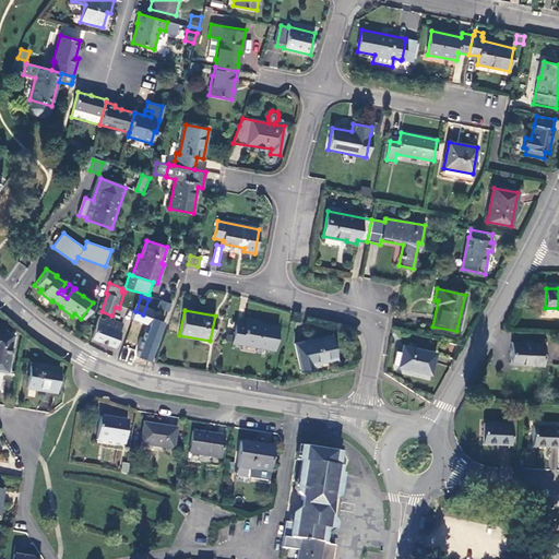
[(105,320),(98,318),(91,337),(115,348),(121,332),(120,332),(122,324),(106,317),(105,320)]
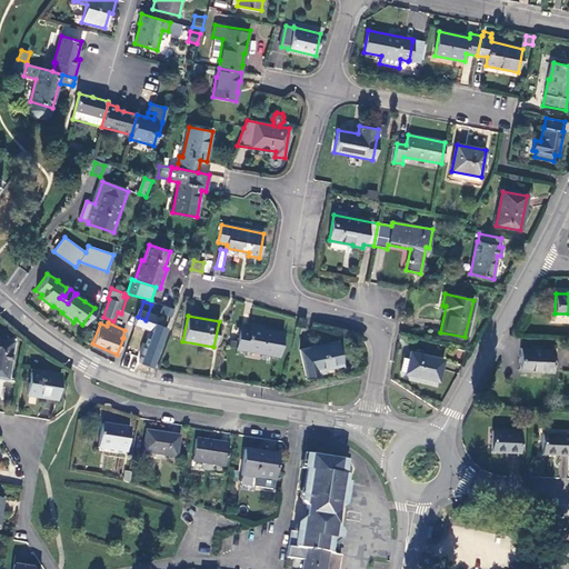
[(237,348),(279,357),(283,332),(251,327),(250,330),(240,328),(237,348)]
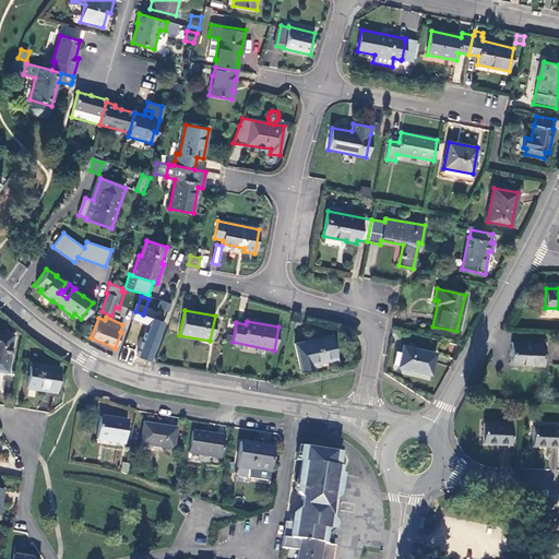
[(0,370),(8,372),(12,335),(0,333),(0,370)]
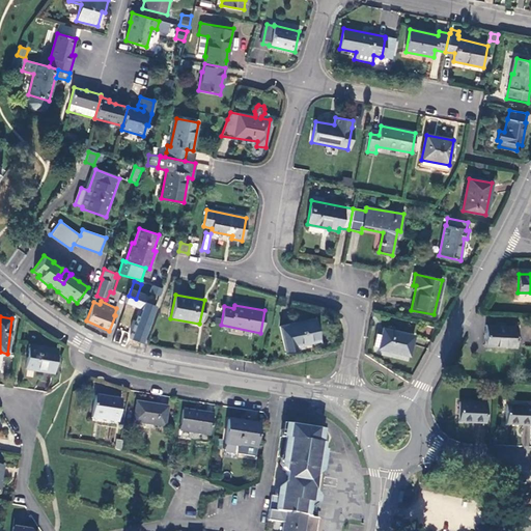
[(314,317),(279,326),(285,354),(297,351),(296,345),(319,340),(314,317)]
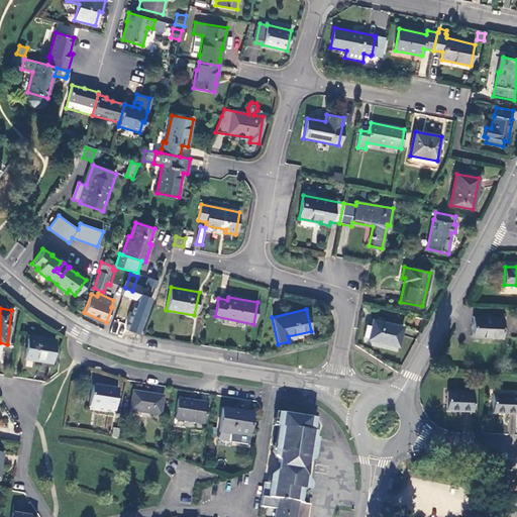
[(503,317),(474,316),(473,336),(501,337),(503,317)]
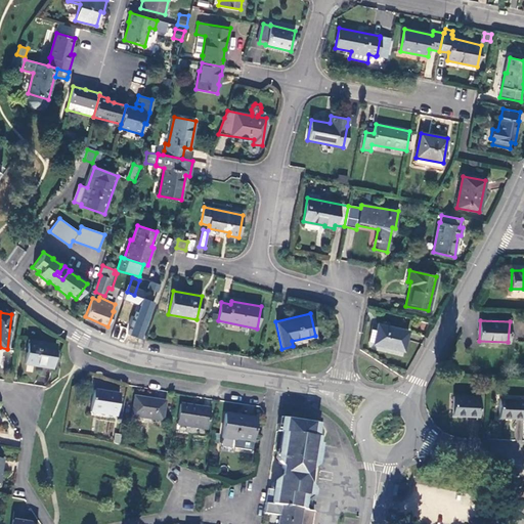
[(408,331),(378,324),(376,332),(374,343),(374,344),(403,351),(408,331)]
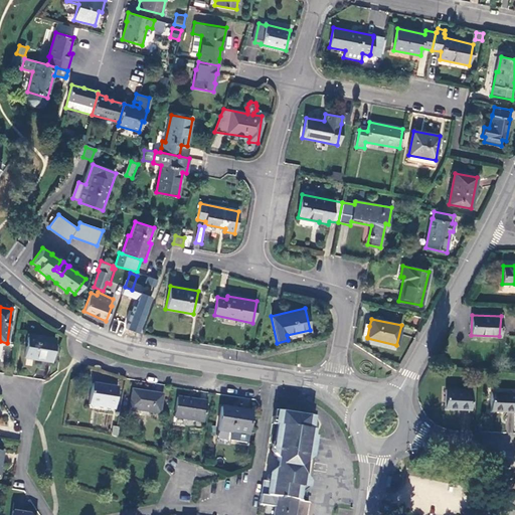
[(55,339),(28,334),(24,357),(51,361),(55,339)]
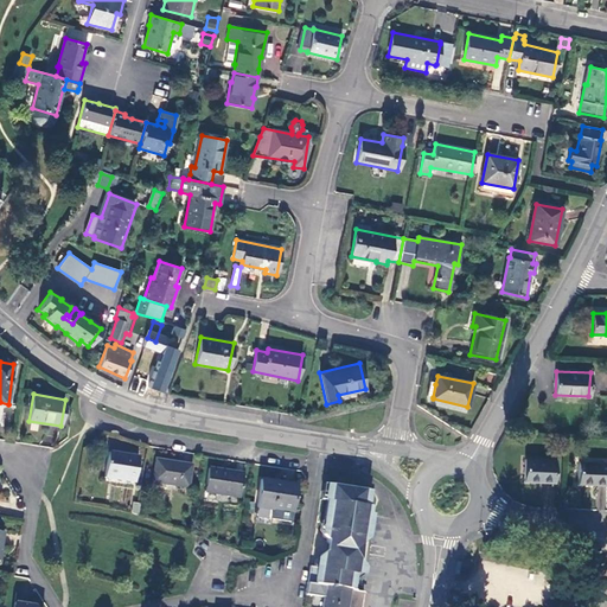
[(138,459),(108,454),(104,478),(134,484),(138,459)]
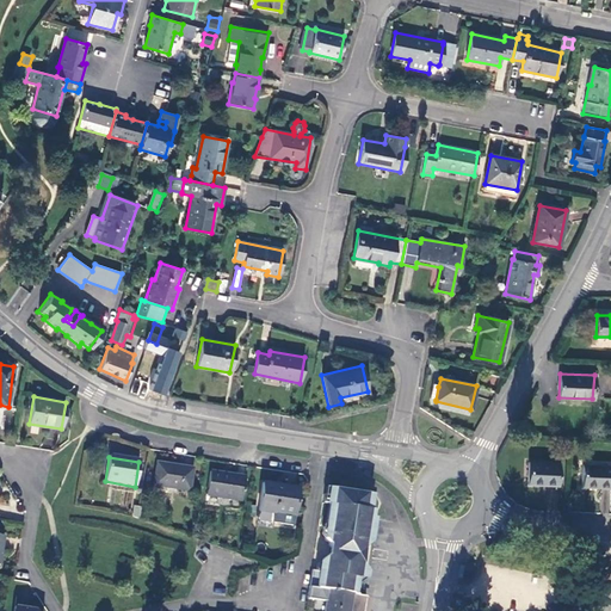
[(559,464),(529,462),(528,483),(557,485),(559,464)]
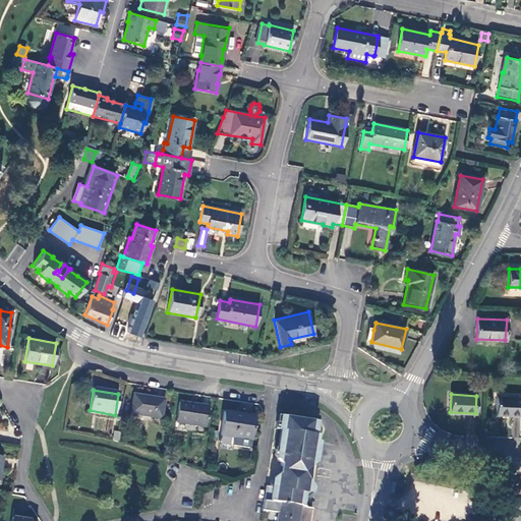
[(163,400),(133,396),(131,414),(161,418),(163,400)]
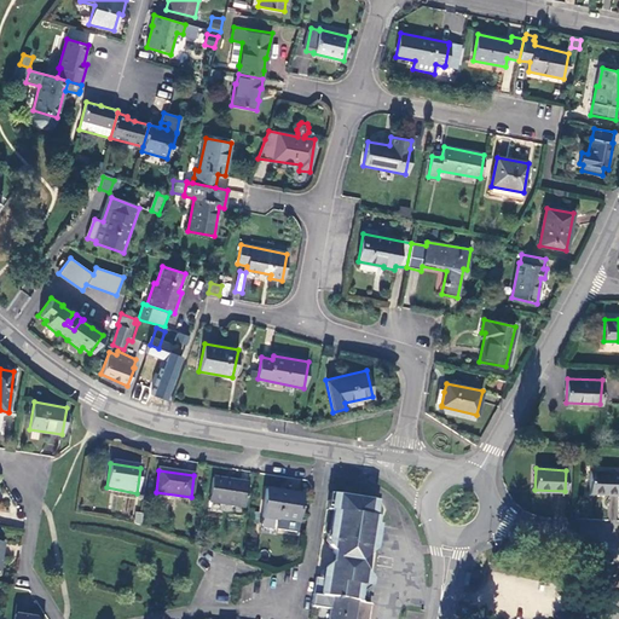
[(618,472),(590,470),(589,493),(618,493),(618,472)]
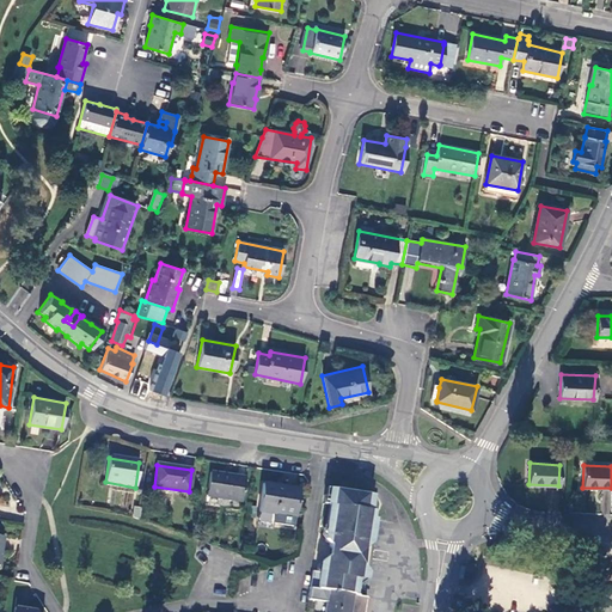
[(245,478),(210,473),(207,497),(242,502),(245,478)]
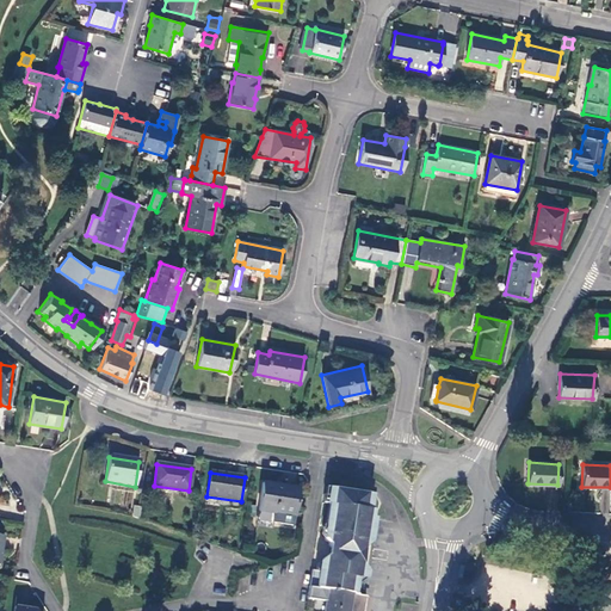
[(297,489),(263,485),(257,518),(292,523),(297,489)]
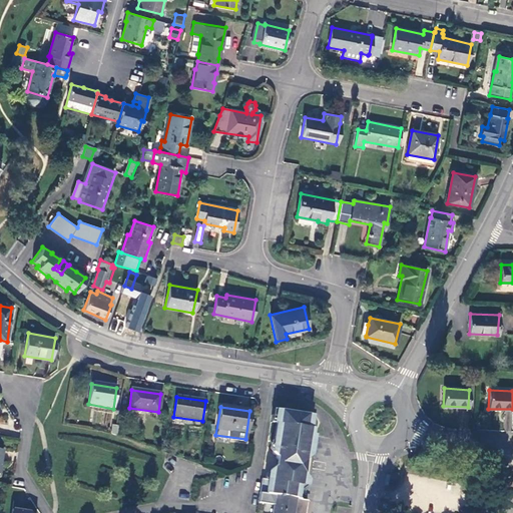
[(306,415),(303,414),(277,410),(276,423),(277,424),(273,452),(278,460),(277,466),(301,469),(299,466),(302,463),(298,457),(311,450),(313,435),(311,434),(312,428),(310,427),(311,418),(306,415)]
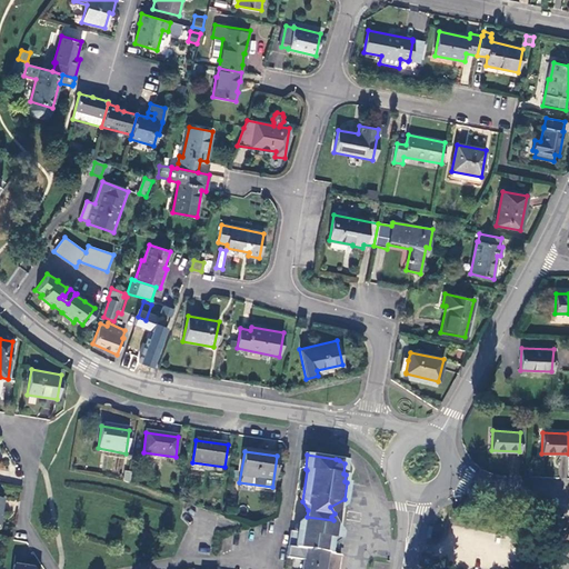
[(556,477),(568,477),(568,457),(556,457),(556,477)]
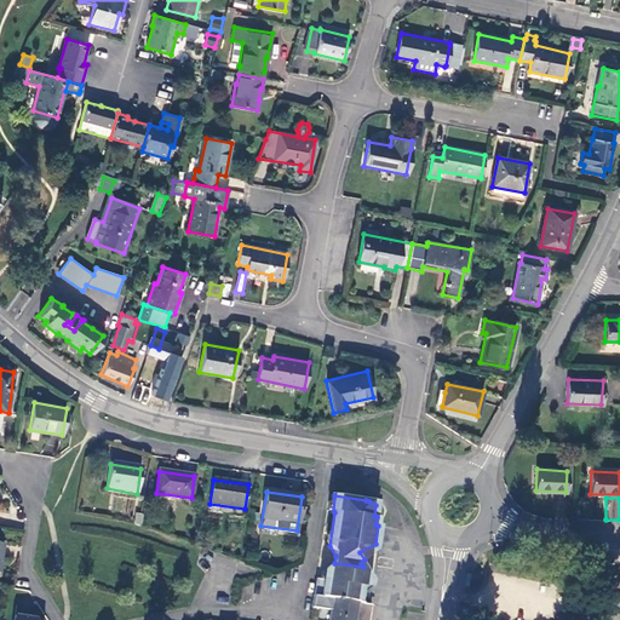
[(314,596),(363,604),(363,603),(362,602),(363,586),(371,579),(363,567),(334,563),(326,568),(325,579),(316,578),(314,596)]
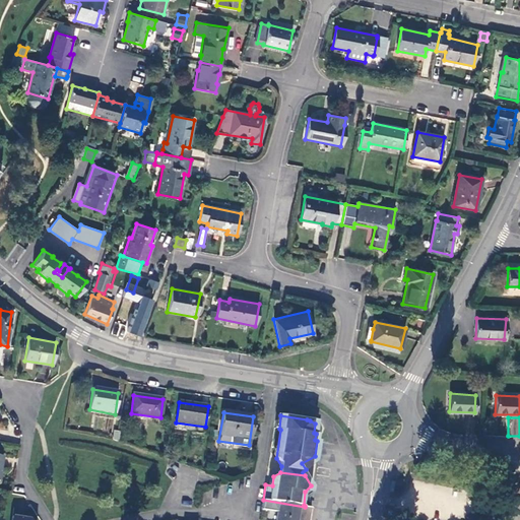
[(275,513),(273,519),(309,519),(312,508),(305,507),(263,500),(261,511),(275,513)]
